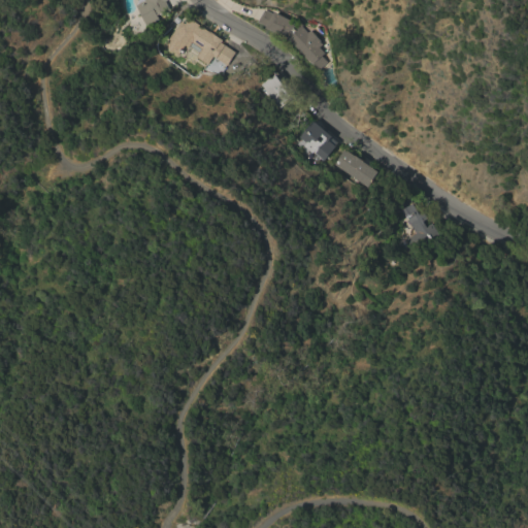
[(166,0),(165,1),(169,8),(157,14),(160,20),(146,27),(136,5),(146,0),(166,0)]
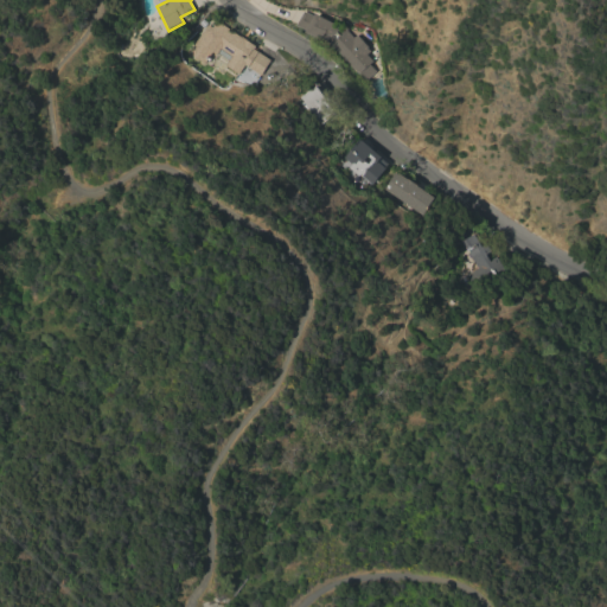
[(313,16),(314,13),(337,25),(336,27),(342,33),(345,29),(353,38),(356,34),(368,48),(366,49),(370,51),(366,55),(372,62),(369,64),(376,71),(366,80),(360,72),(359,74),(328,42),(327,43),(305,32),(306,31),(295,25),(302,11),(313,16)]
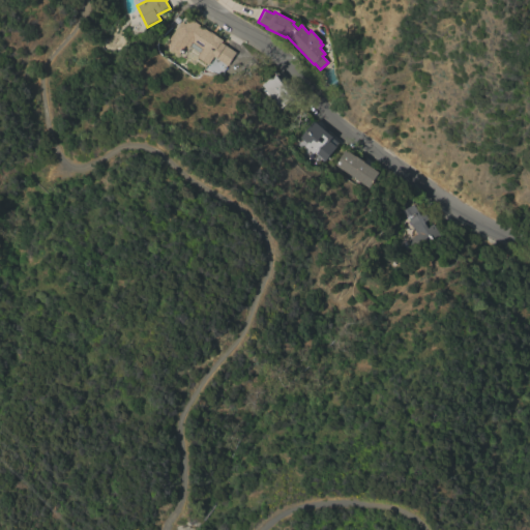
[(182,21),(185,24),(190,18),(209,31),(209,30),(224,40),(222,42),(236,53),(227,66),(213,56),(208,64),(197,57),(203,49),(193,41),(188,48),(185,45),(177,56),(164,46),(176,27),(177,28),(182,21)]
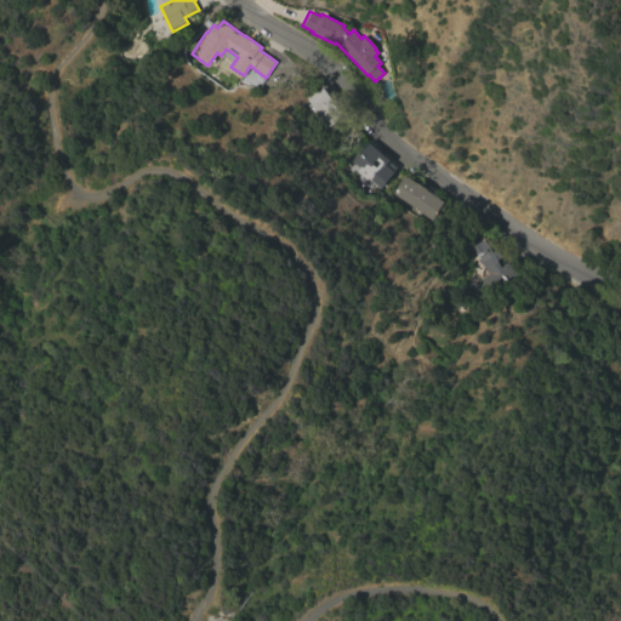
[(324,87),(345,115),(329,127),(308,100),(324,87)]
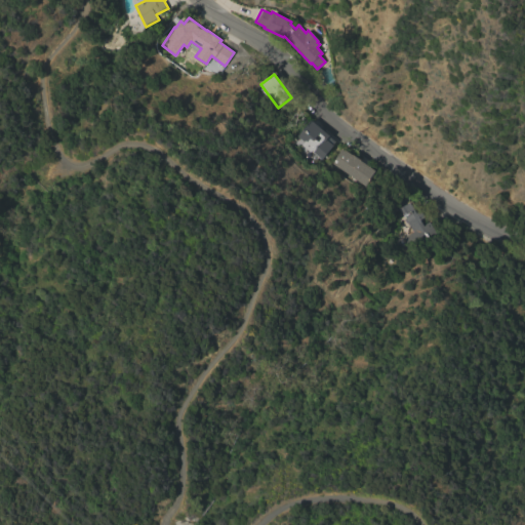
[(332,145),(333,146),(324,159),(314,152),(315,151),(312,149),(310,152),(308,150),(309,154),(304,155),(303,150),(306,149),(301,145),(304,143),(297,136),(311,120),(329,136),(329,137),(334,143),(332,145)]
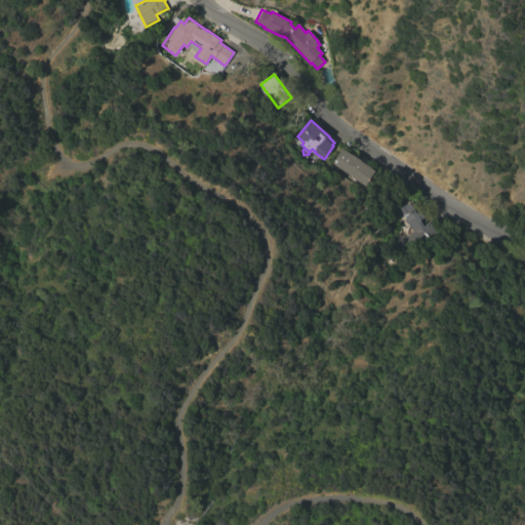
[(366,187),(332,163),(342,148),(353,155),(354,154),(362,160),(361,161),(376,171),(366,187)]
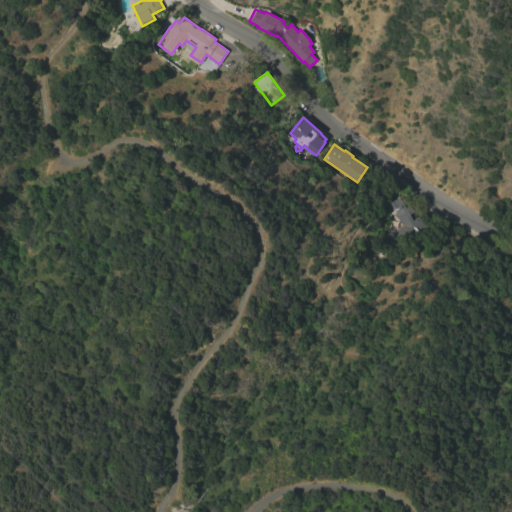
[(407,207),(410,205),(414,212),(409,214),(413,221),(415,219),(414,218),(419,216),(425,228),(418,232),(418,233),(399,244),(392,232),(403,226),(390,203),(402,197),(407,207)]
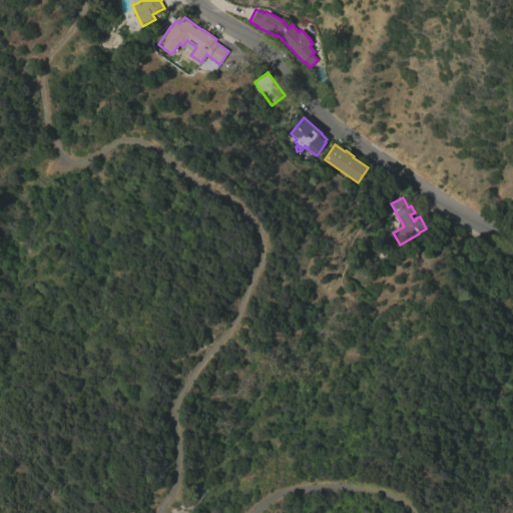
All buildings are outlined.
